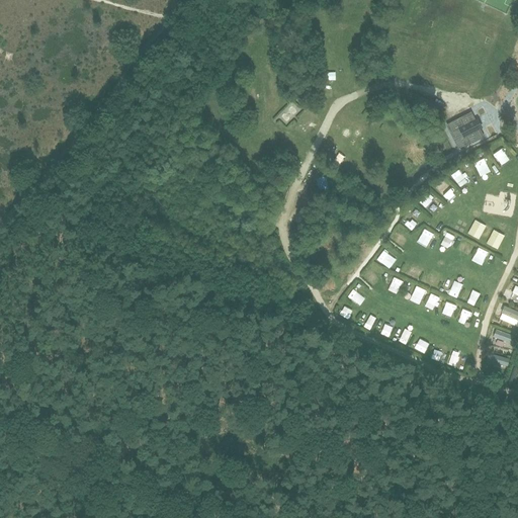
[(326,0),(319,3),(322,8),(331,5),(328,0),(326,0)]
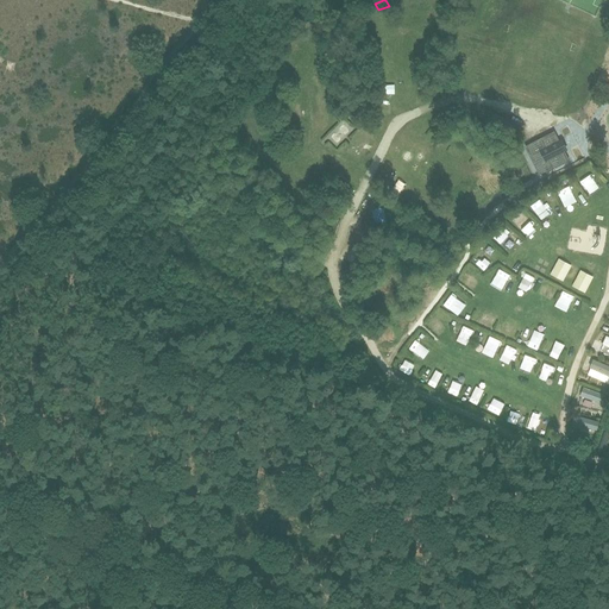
[(399,44),(396,51),(408,55),(410,49),(399,44)]
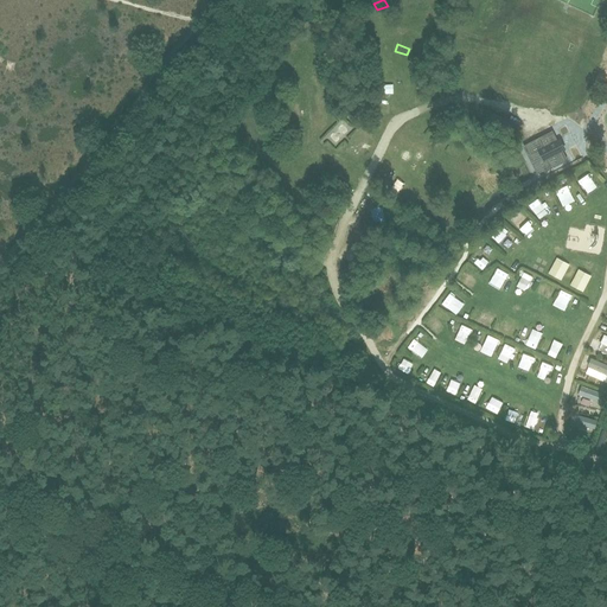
[(345,129),(351,126),(347,117),(340,121),(345,129)]
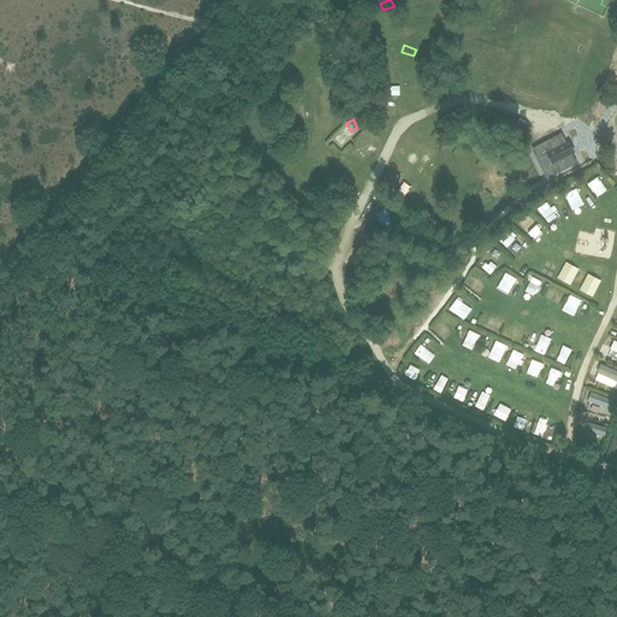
[(556,174),(576,164),(568,148),(560,134),(532,148),(547,178),(556,174)]
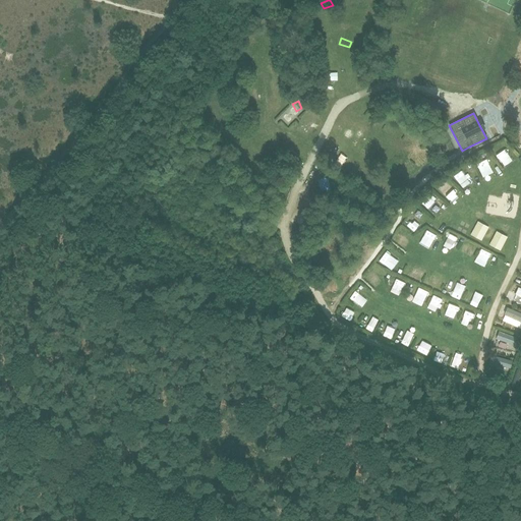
[(505,148),(511,154),(518,147),(512,140),(505,148)]
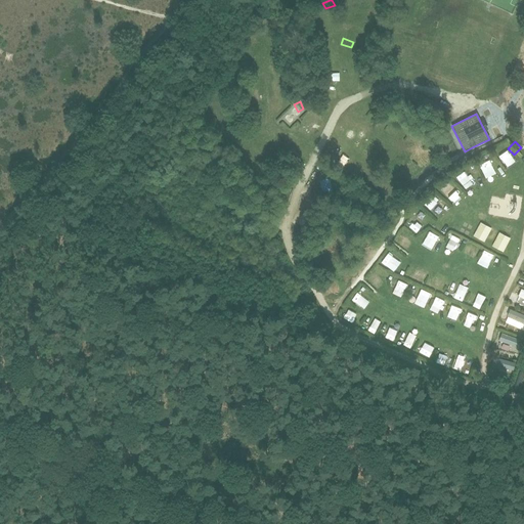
[(493,171),(507,165),(503,158),(489,164),(493,171)]
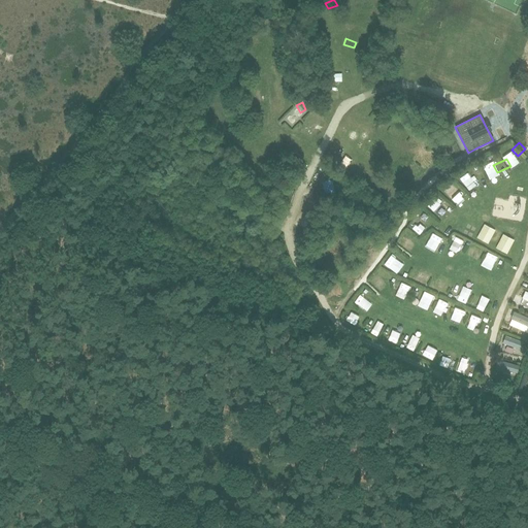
[(469,175),(475,185),(484,179),(477,171),(469,175)]
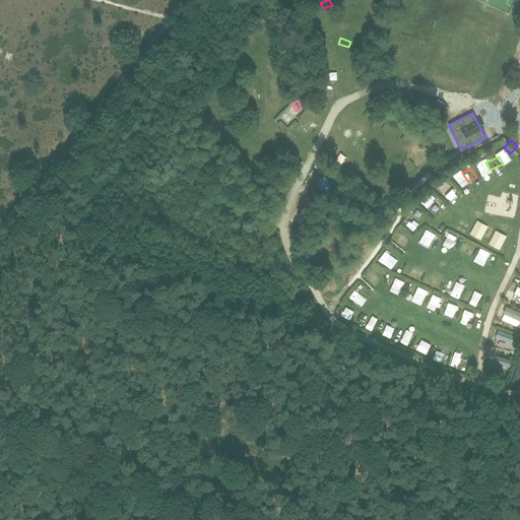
[(452,194),(457,189),(449,180),(444,184),(452,194)]
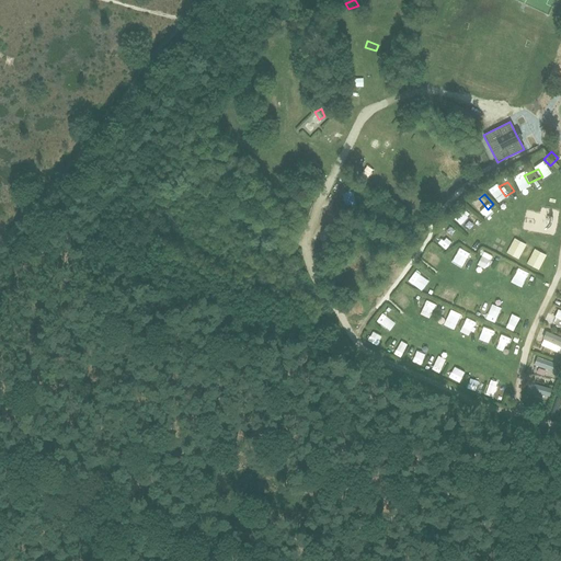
[(484,228),(489,221),(472,208),(467,215),(484,228)]
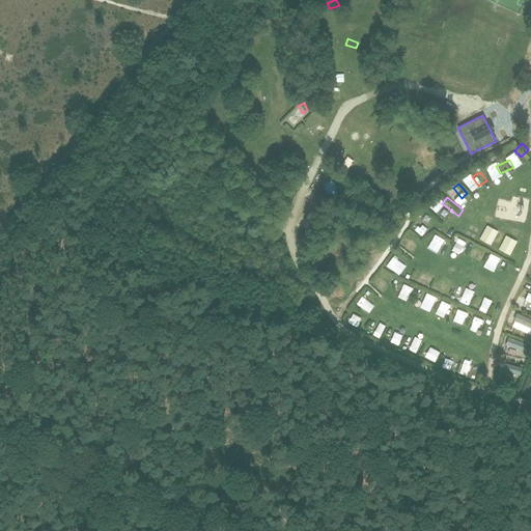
[(498,231),(487,226),(480,240),(490,245),(498,231)]
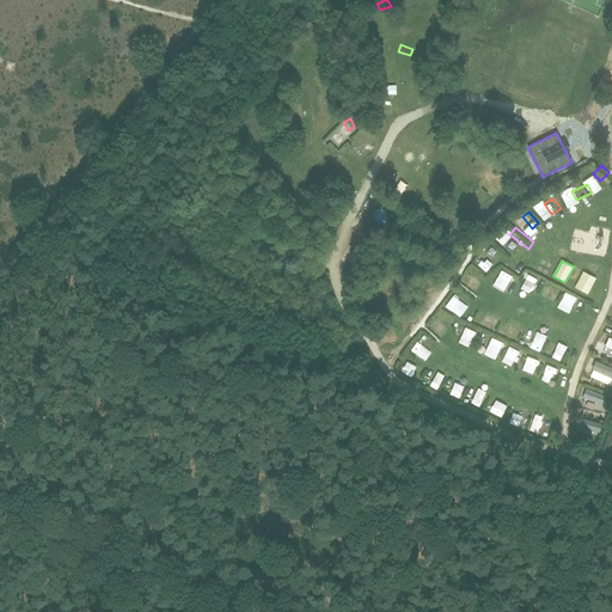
[(595,279),(583,271),(575,288),(587,294),(595,279)]
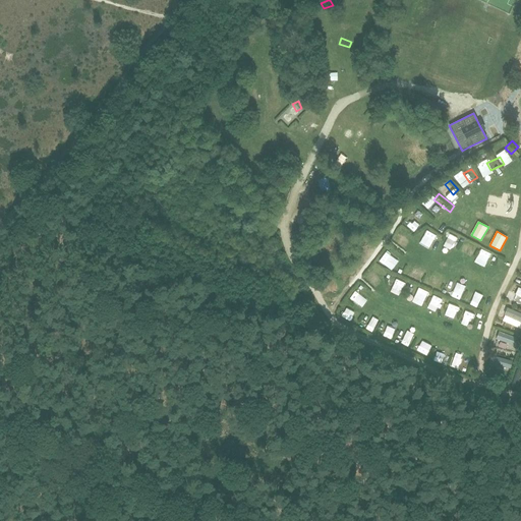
[(384,280),(390,272),(382,266),(375,274),(384,280)]
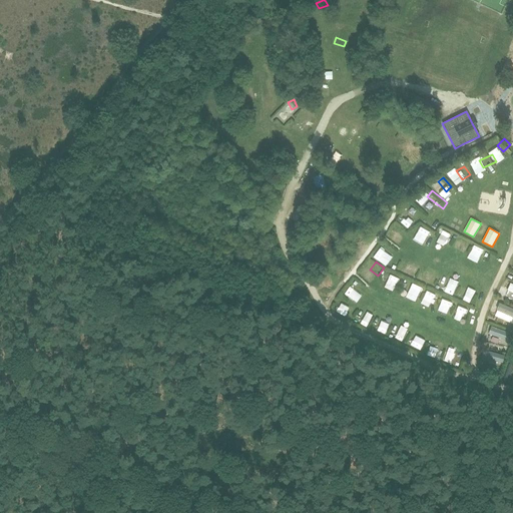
[(358,292),(362,285),(357,282),(353,288),(358,292)]
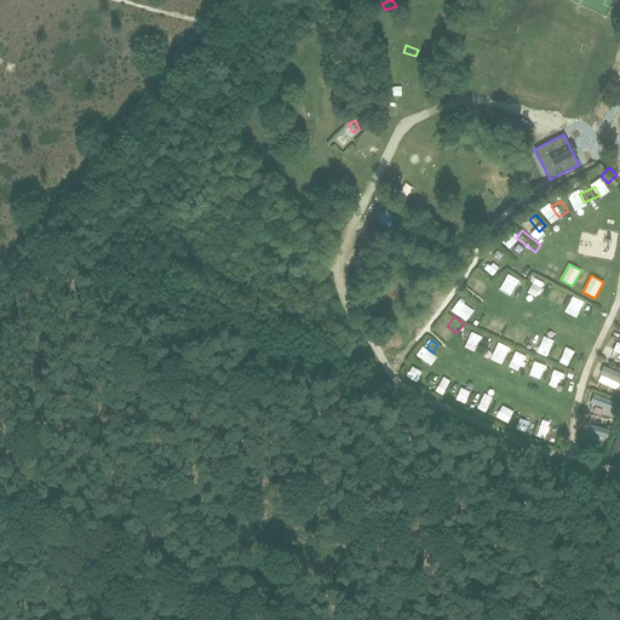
[(619,395),(606,390),(603,397),(619,403),(619,395)]
